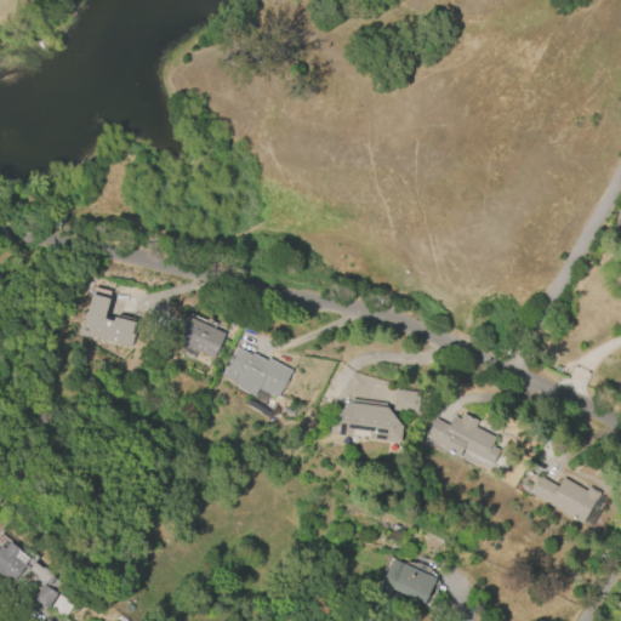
[(108,298),(103,319),(110,320),(112,317),(134,323),(131,332),(135,332),(130,348),(78,334),(84,312),(85,313),(90,295),(108,298)]
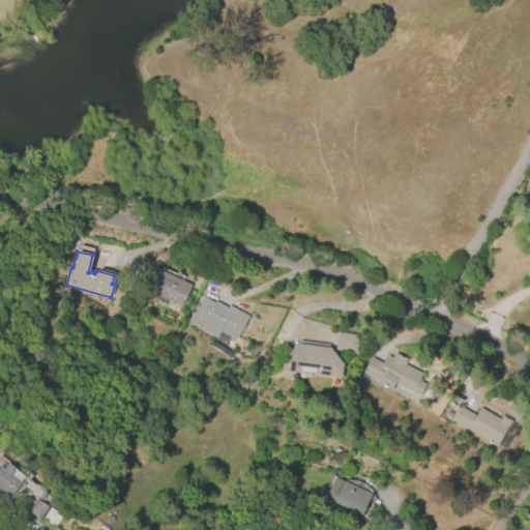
[(180,307),(148,293),(158,270),(190,285),(180,307)]
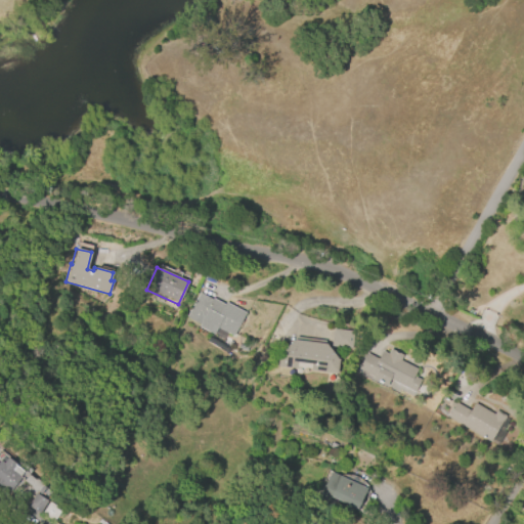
[(185,317),(199,293),(211,300),(212,298),(223,304),(224,302),(245,313),(232,336),(217,328),(213,336),(198,328),(199,324),(185,317)]
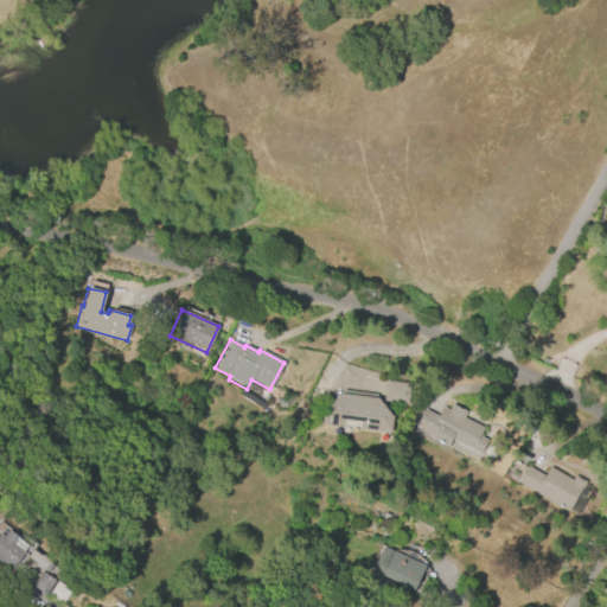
[(383,402),(385,381),(408,383),(406,404),(383,402)]
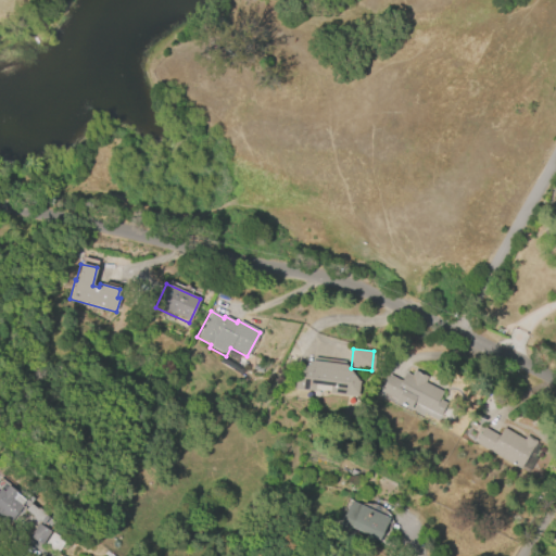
[(294,375),(312,361),(313,361),(313,357),(344,362),(343,365),(345,365),(358,382),(356,397),(329,394),(330,387),(315,384),(314,391),(292,389),(294,375)]
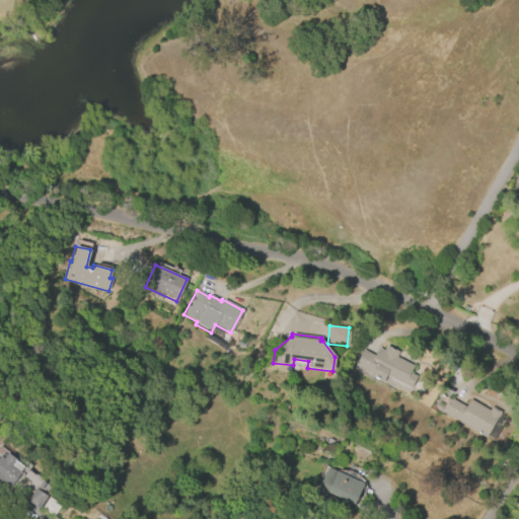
[(410,389),(384,376),(381,383),(368,376),(369,374),(354,366),(363,350),(373,356),(378,348),(383,350),(385,346),(398,353),(395,357),(413,366),(409,373),(417,376),(410,389)]
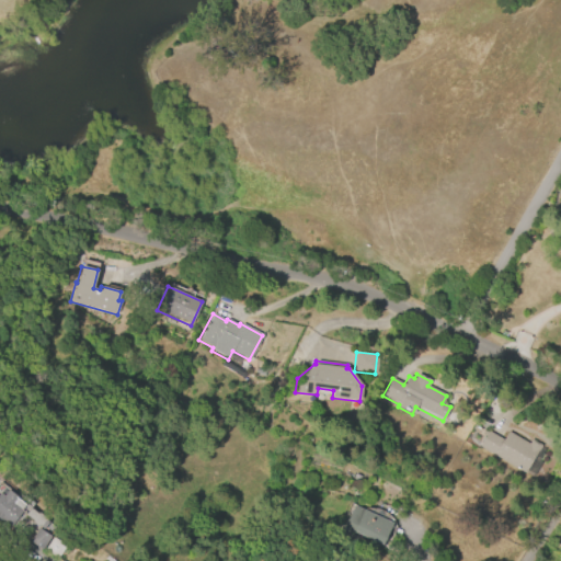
[(488,431),(502,438),(506,431),(528,444),(530,439),(541,446),(525,473),(478,447),(488,431)]
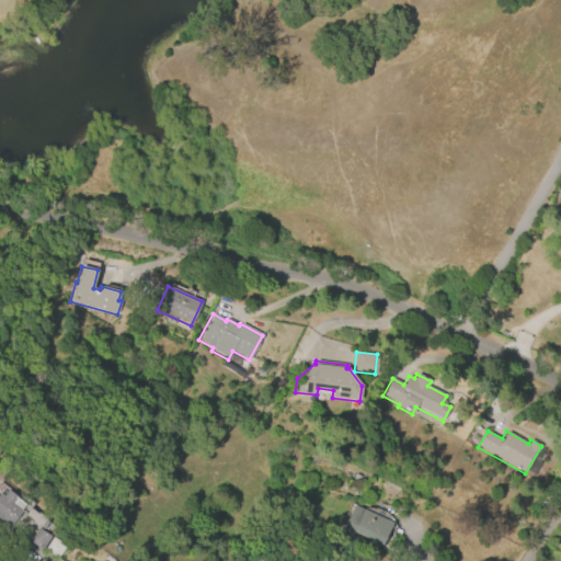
[(9,528),(0,522),(0,493),(2,489),(7,492),(7,491),(16,497),(15,499),(24,505),(20,510),(22,511),(9,528)]
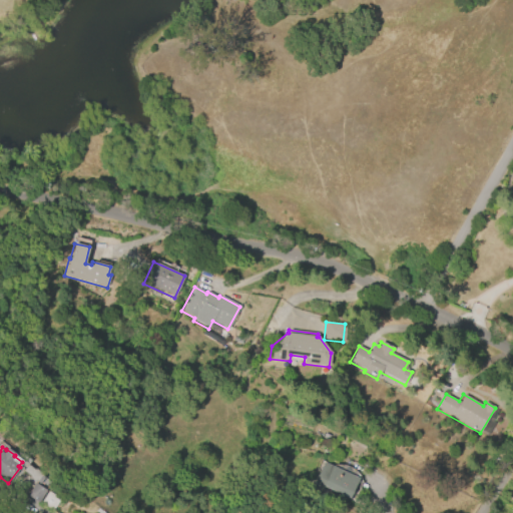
[(323,462),(359,478),(349,499),(314,482),(323,462)]
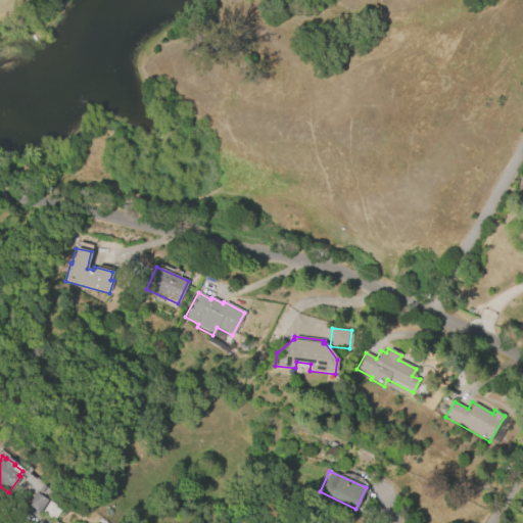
[(35,492),(47,501),(38,513),(27,505),(35,492)]
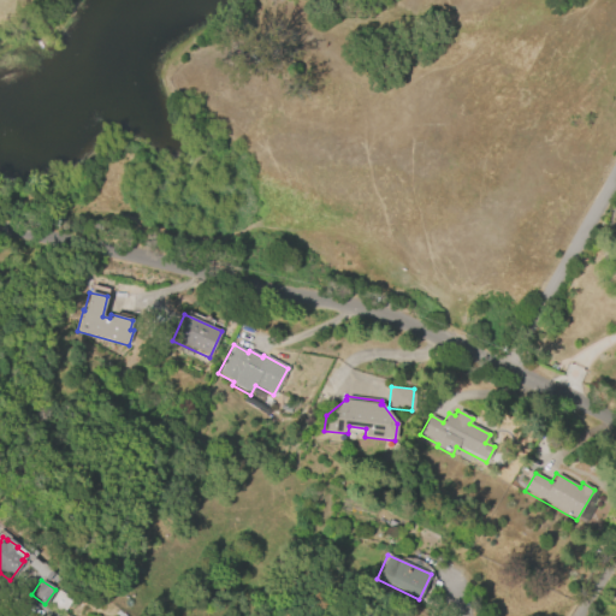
[(47,606),(57,590),(71,599),(61,615),(47,606)]
